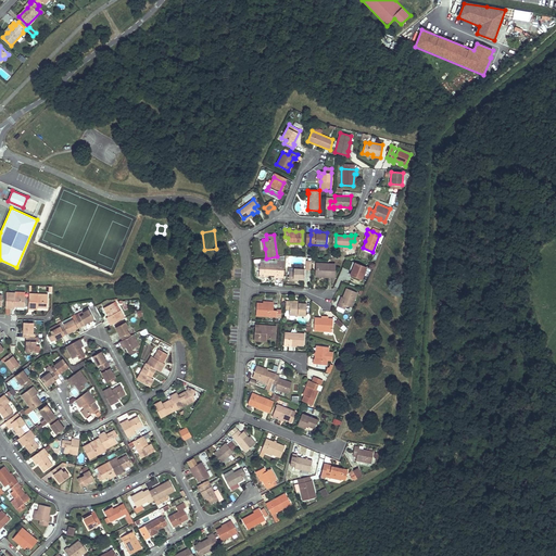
[(277,264),(260,263),(258,274),(267,275),(274,276),(274,277),(283,278),(285,262),(277,261),(277,264)]
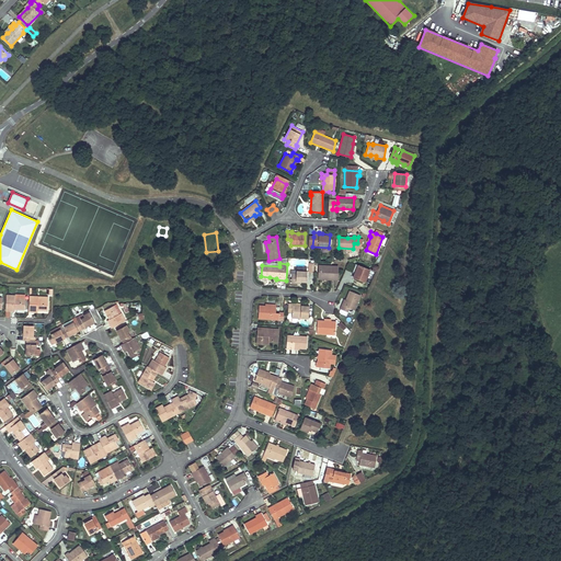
[(369,270),(355,264),(352,272),(354,273),(353,277),(364,282),(369,270)]
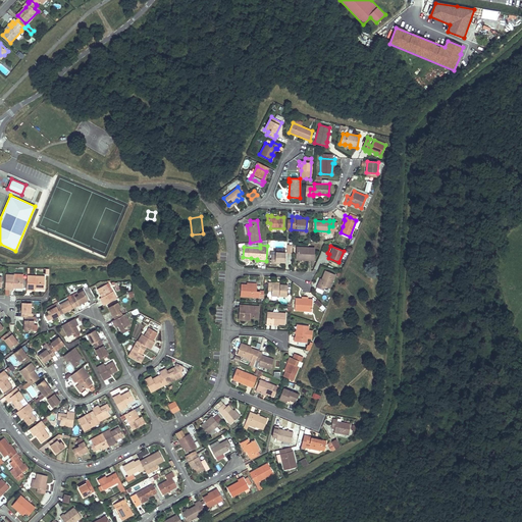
[(297,251),(298,251),(298,256),(301,256),(301,258),(307,258),(307,260),(314,260),(314,248),(297,248),(297,251)]
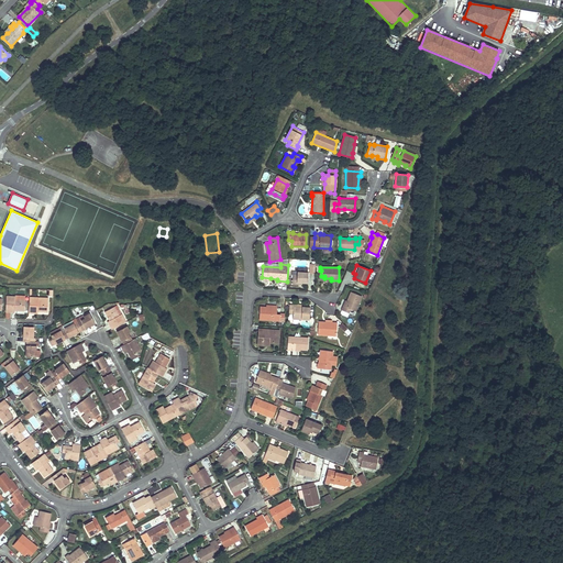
[(321,271),(320,271),(319,279),(331,280),(331,278),(324,278),(324,276),(321,276),(321,271)]
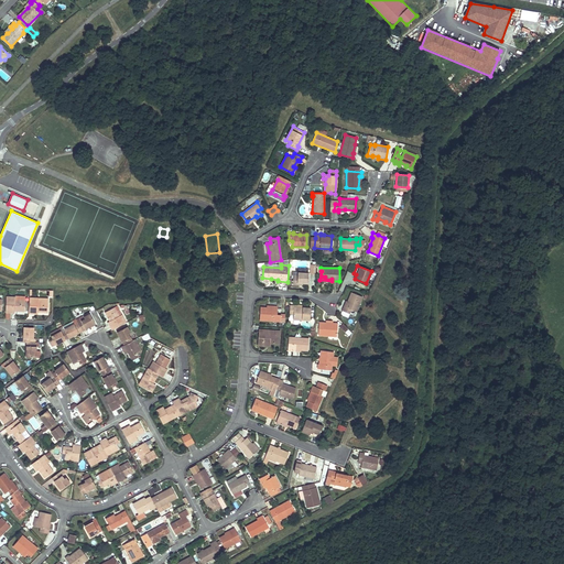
[(308,273),(297,272),(297,275),(293,275),(292,284),(297,284),(297,283),(302,283),(307,283),(308,273)]
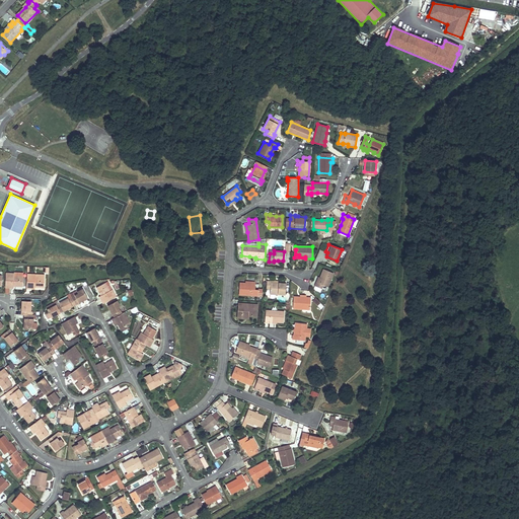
[(159,262),(163,255),(156,251),(152,257),(159,262)]
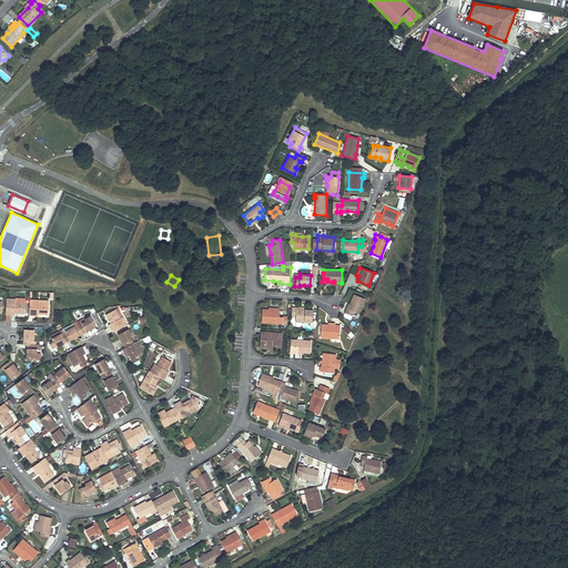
[(365,298),(354,294),(351,304),(348,310),(346,308),(344,313),(352,316),(354,312),(358,314),(365,298)]
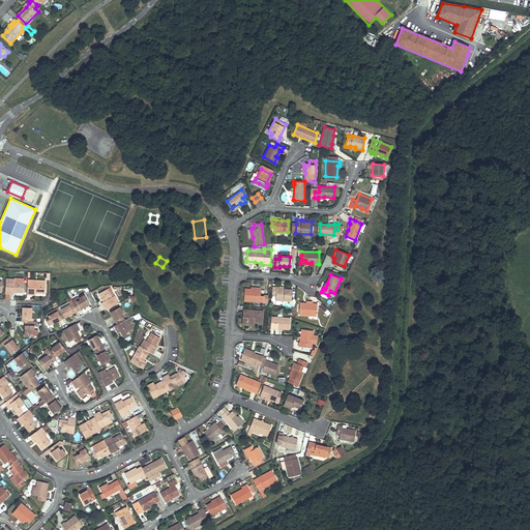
[(15,280),(6,278),(5,294),(13,294),(13,292),(23,292),(24,283),(15,282),(15,280)]
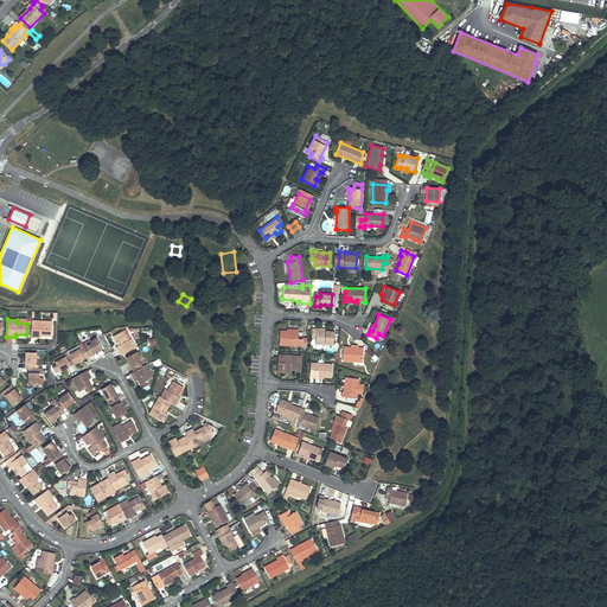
[(42,321),(32,320),(31,337),(40,338),(40,336),(51,336),(52,324),(42,324),(42,321)]
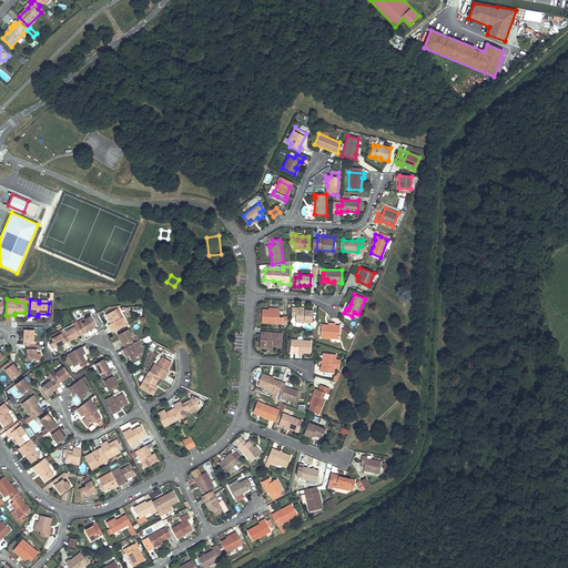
[(296,308),(292,307),(292,317),(295,317),(295,322),(312,323),(313,310),(304,308),(304,310),(296,310),(296,308)]
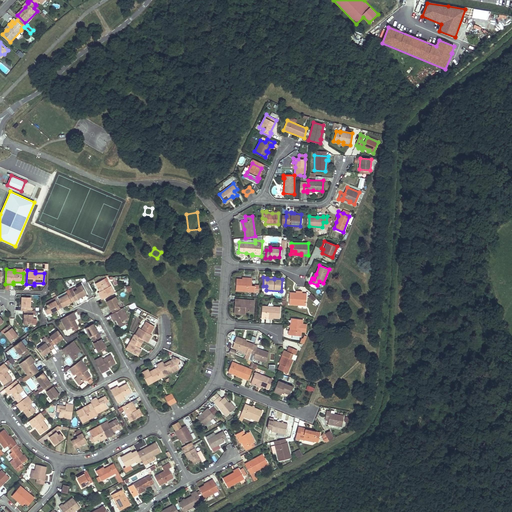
[(159,278),(154,283),(159,288),(164,282),(159,278)]
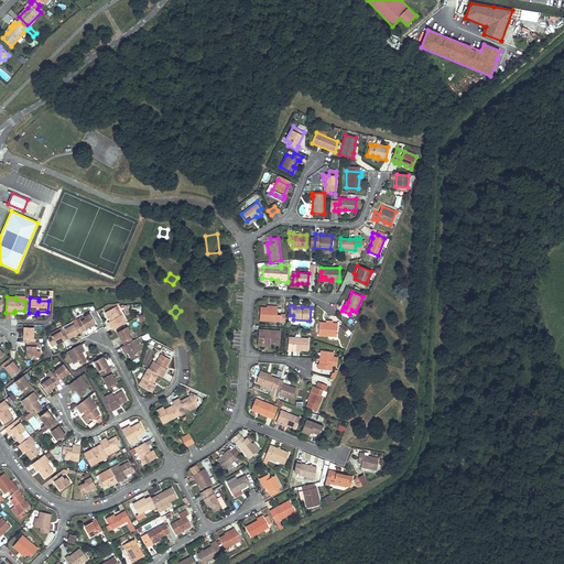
[(115,307),(105,313),(110,321),(108,323),(112,331),(126,323),(121,315),(119,316),(115,307)]
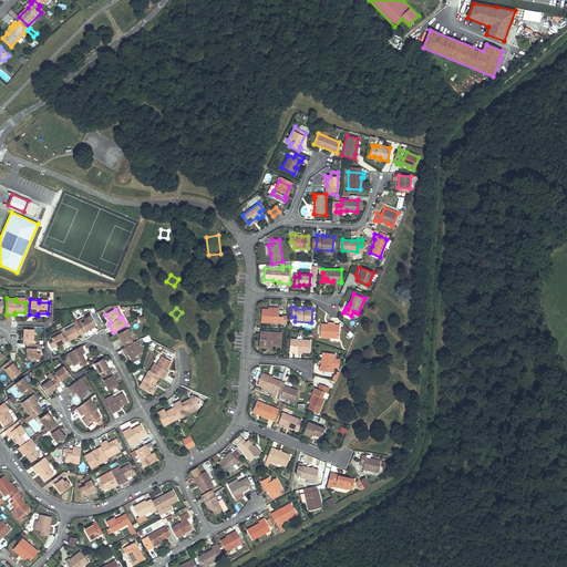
[(269,309),(261,309),(260,321),(286,323),(287,316),(282,316),(282,317),(278,317),(279,311),(271,311),(271,309),(269,309)]
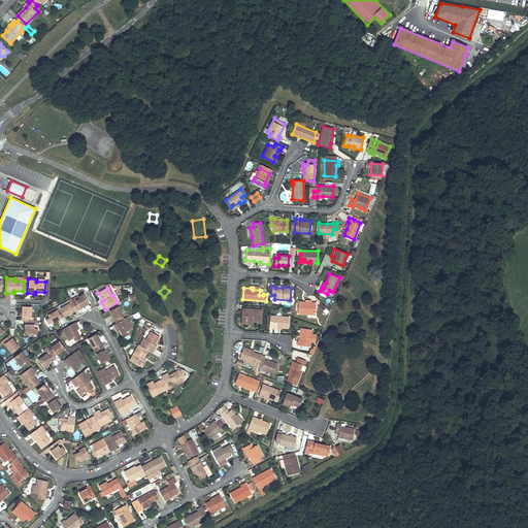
[(79,298),(72,302),(73,303),(77,309),(89,303),(85,294),(78,297),(79,298)]
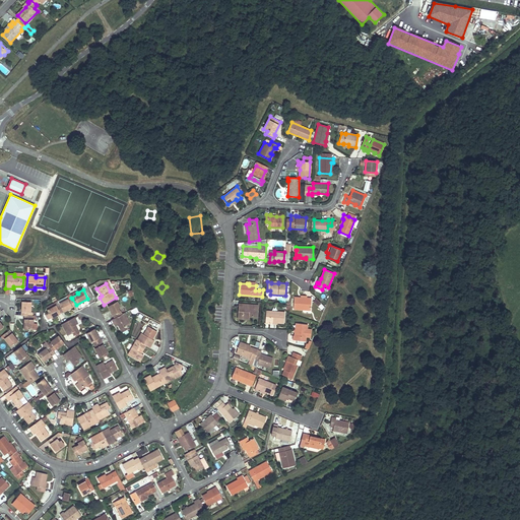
[(172,304),(179,300),(175,293),(168,297),(172,304)]
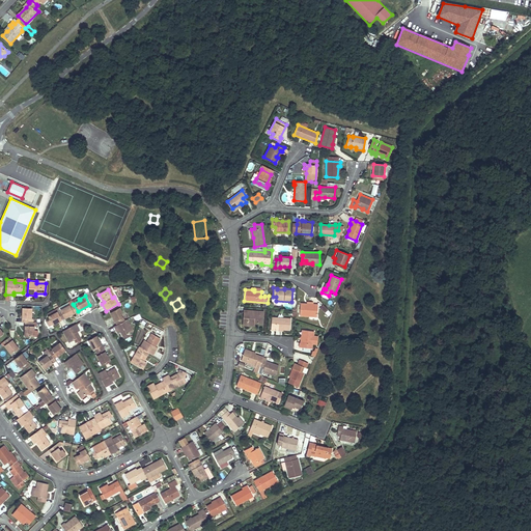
[(307,304),(300,303),(300,315),(317,316),(317,305),(313,304),(313,306),(307,305),(307,304)]
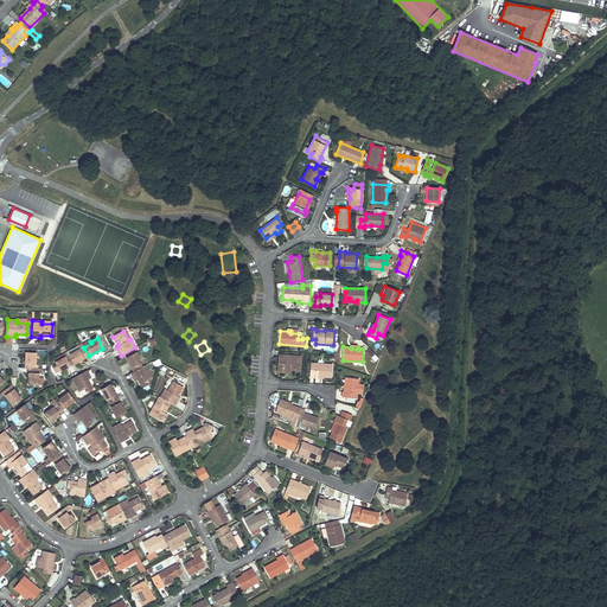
[(80,349),(69,355),(70,356),(74,364),(89,356),(84,349),(81,350),(80,349)]
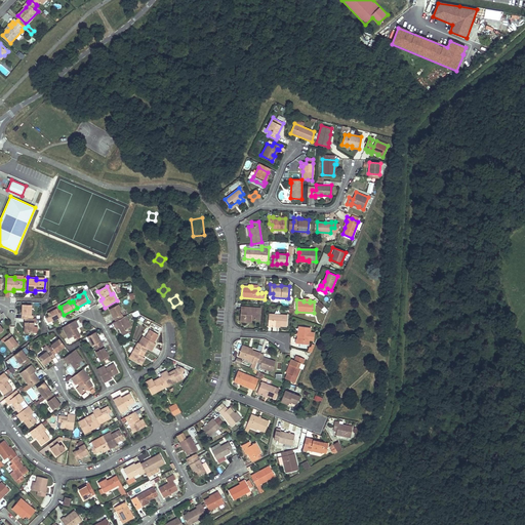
[(32,305),(23,305),(22,318),(25,319),(30,319),(29,315),(31,315),(32,305)]
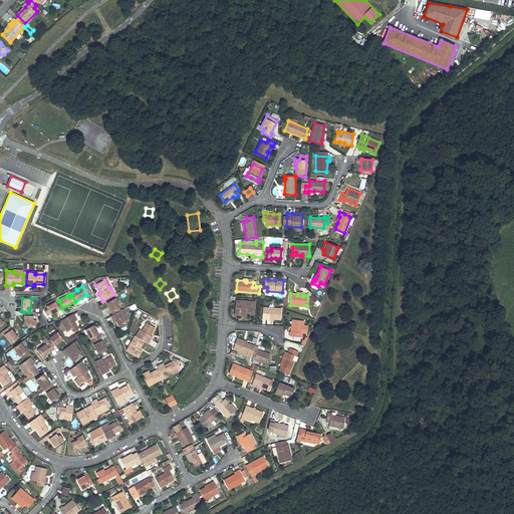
[(115,298),(107,302),(113,314),(120,310),(117,304),(118,303),(115,298)]
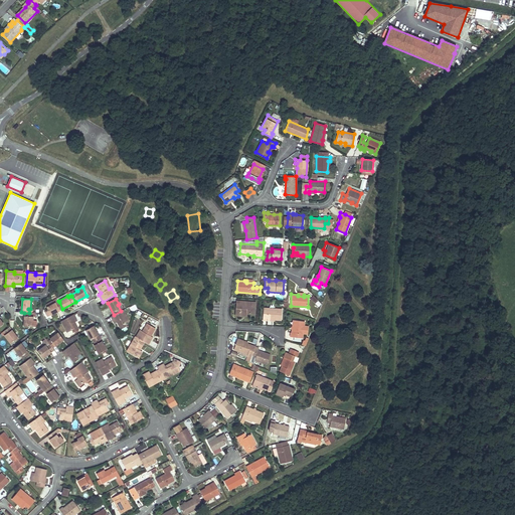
[(246,302),(236,301),(235,314),(240,315),(240,313),(245,313),(254,314),(255,303),(250,302),(250,303),(246,303),(246,302)]
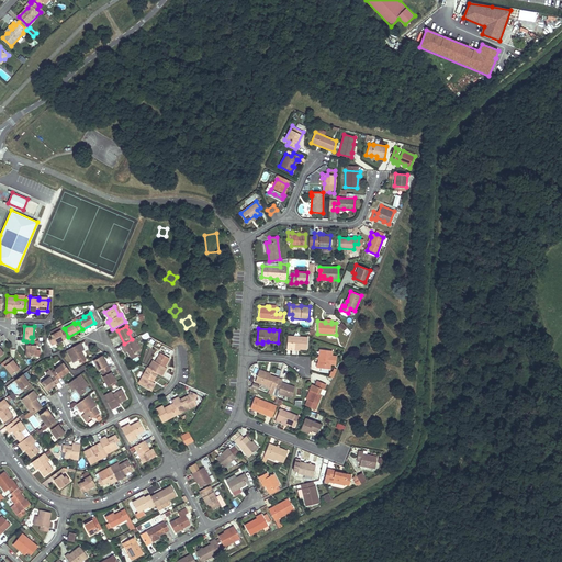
[(60,330),(51,335),(56,344),(68,337),(65,329),(62,332),(60,330)]
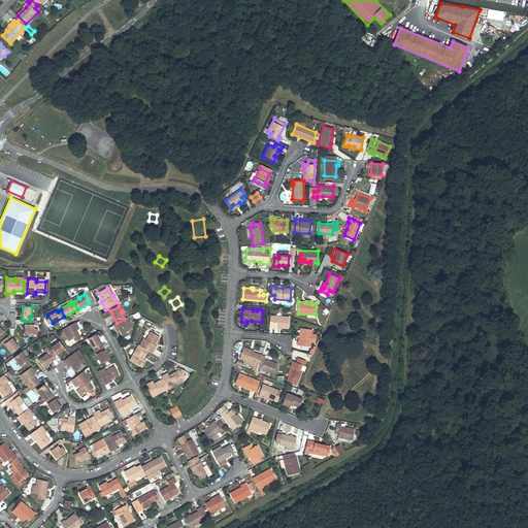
[(289,318),(270,316),(269,328),(273,329),(273,327),(279,328),(288,328),(289,318)]
